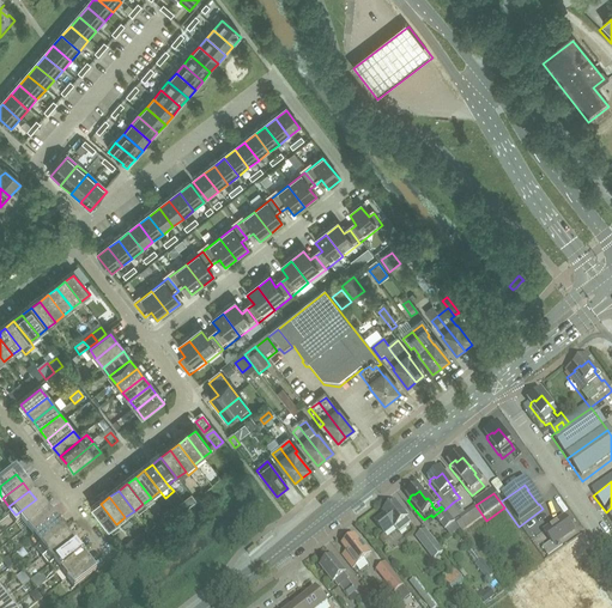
[(22,524),(43,509),(36,499),(16,515),(11,520),(17,528),(22,524)]
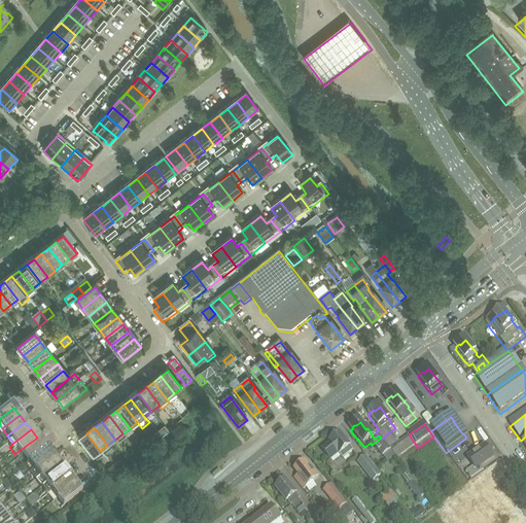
[(86,433),(79,440),(93,457),(100,451),(86,433)]
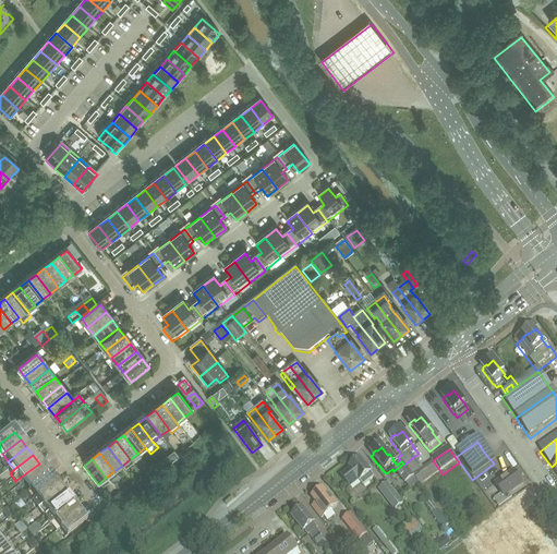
[(45,471),(39,464),(20,478),(26,485),(45,471)]
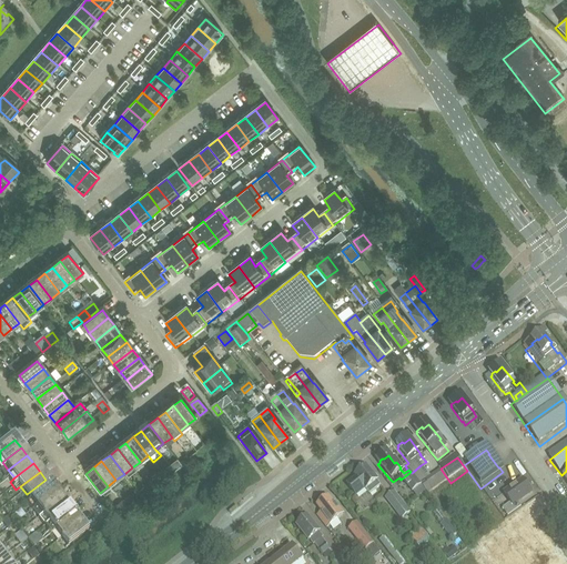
[(348,489),(357,501),(366,493),(366,494),(367,494),(371,500),(382,491),(378,485),(367,472),(356,481),(357,482),(348,489)]
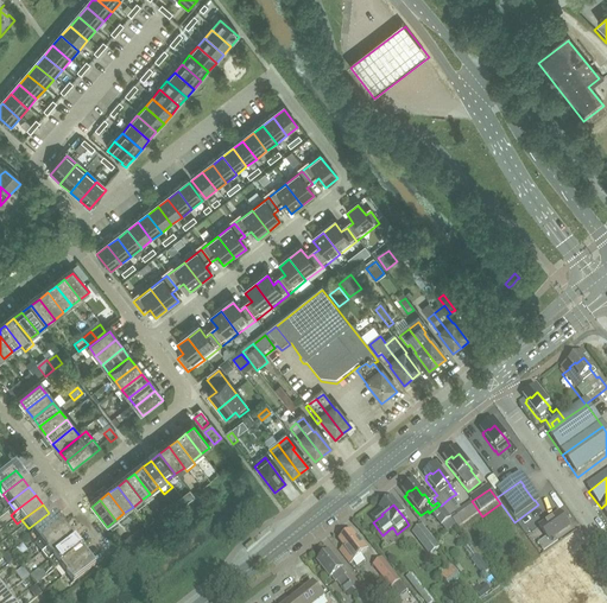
[(454,522),(453,521),(440,505),(429,513),(443,531),(453,524),(454,522)]
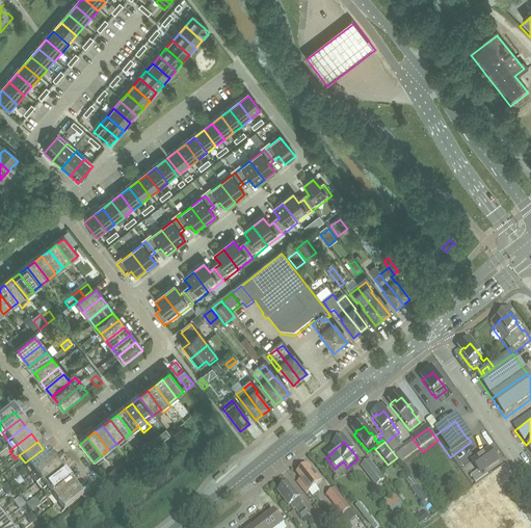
[(414,444),(405,449),(396,456),(397,457),(396,458),(400,464),(401,466),(405,463),(420,453),(414,444)]
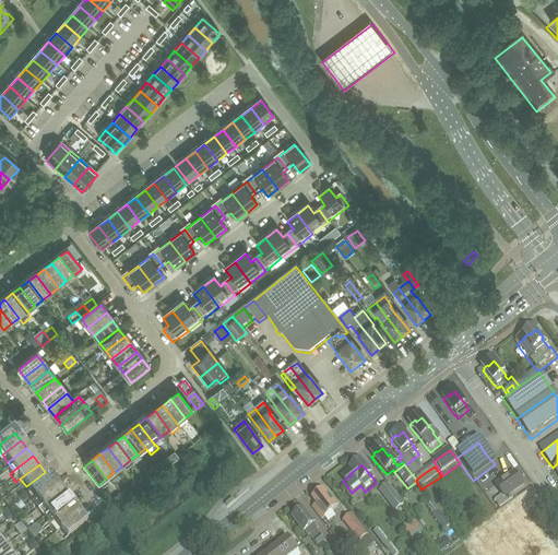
[(51,480),(45,472),(26,486),(33,494),(51,480)]
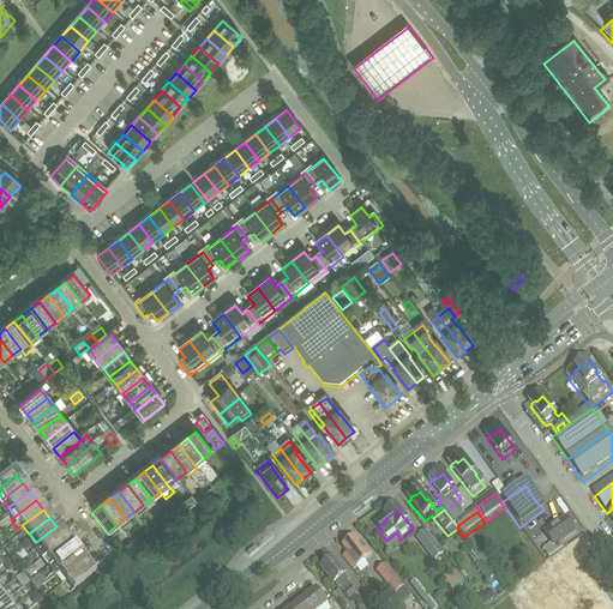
[(548,560),(550,562),(565,552),(562,547),(576,536),(575,534),(576,532),(576,531),(571,525),(570,524),(569,525),(566,523),(546,537),(553,548),(551,549),(545,554),(548,560)]
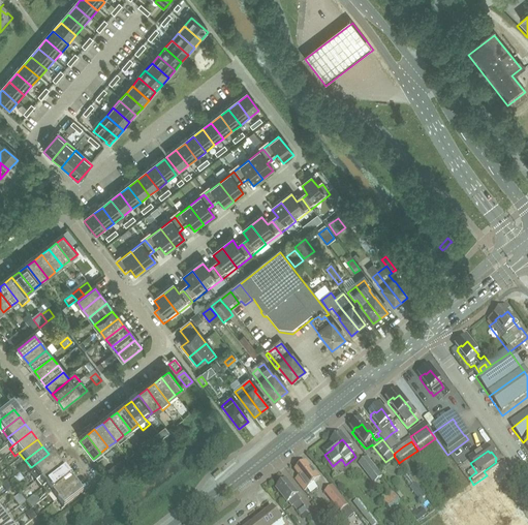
[(36,474),(54,461),(49,454),(31,467),(26,471),(31,479),(36,474)]
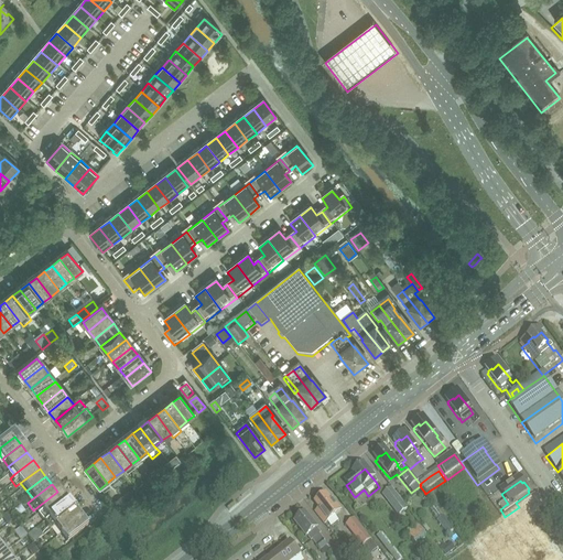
[(64,499),(57,492),(39,506),(45,514),(64,499)]
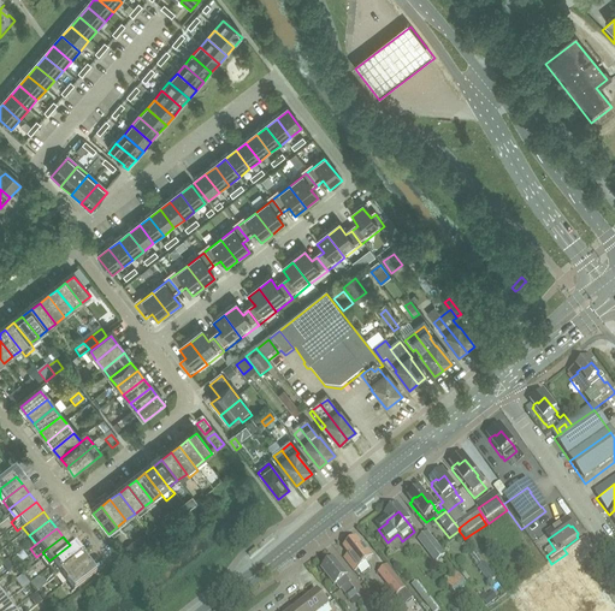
[(439,551),(429,538),(419,545),(437,568),(447,561),(439,551)]
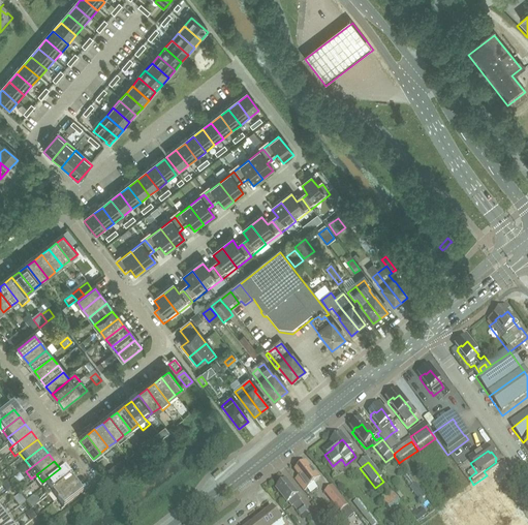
[(306,467),(302,471),(300,470),(298,472),(298,474),(297,475),(306,488),(309,492),(320,483),(317,480),(317,479),(313,473),(312,474),(306,467)]
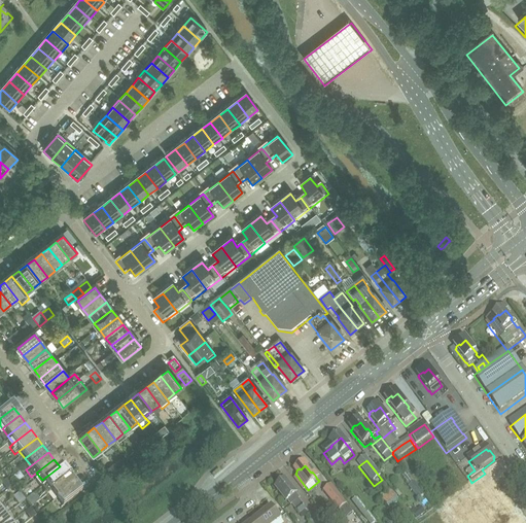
[(65,474),(60,466),(42,480),(47,488),(65,474)]
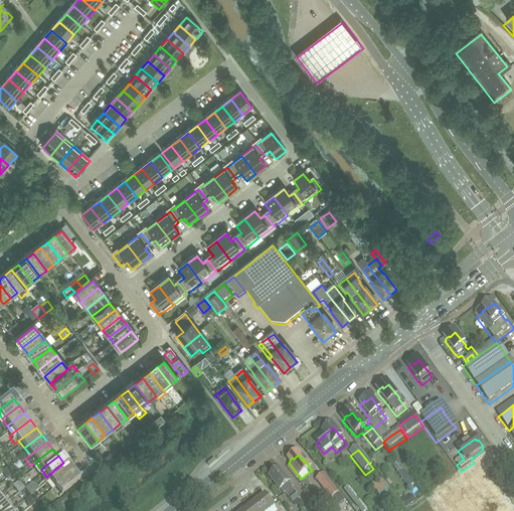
[(108,468),(115,463),(111,457),(104,462),(108,468)]
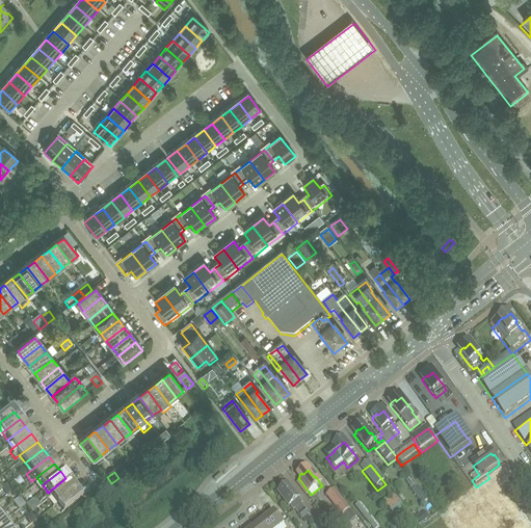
[(72,485),(65,478),(48,493),(54,500),(72,485)]
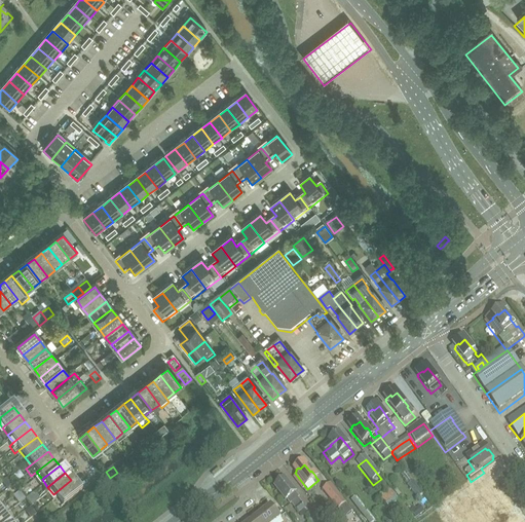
[(76,488),(71,480),(53,494),(59,501),(76,488)]
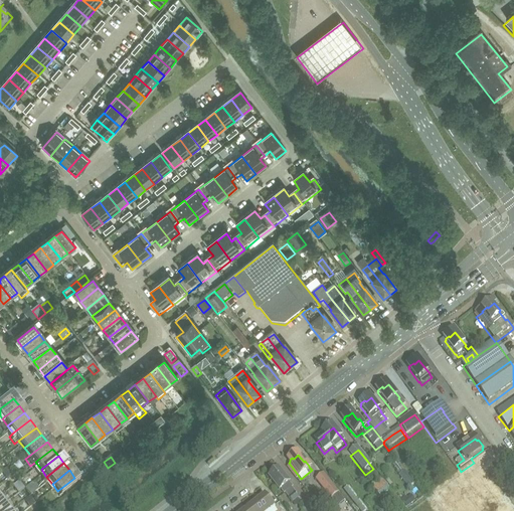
[(9,472),(3,476),(8,483),(14,478),(9,472)]
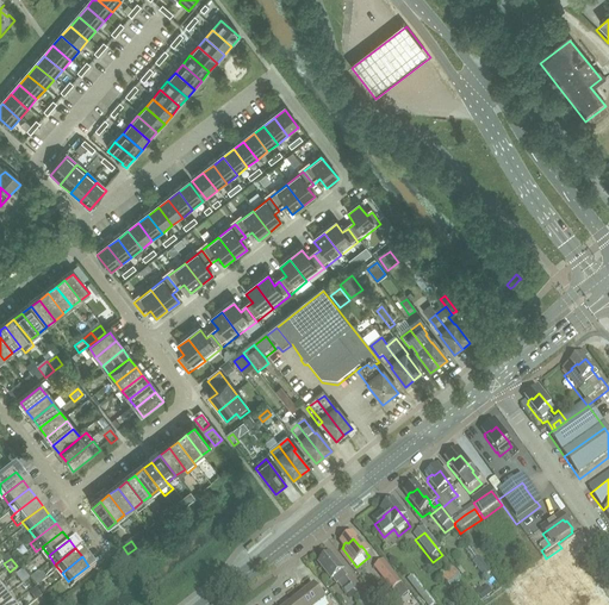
[(333,560),(327,563),(324,563),(321,566),(321,568),(319,569),(333,585),(334,584),(337,590),(339,588),(348,600),(355,594),(347,582),(347,581),(343,577),(345,575),(333,560)]
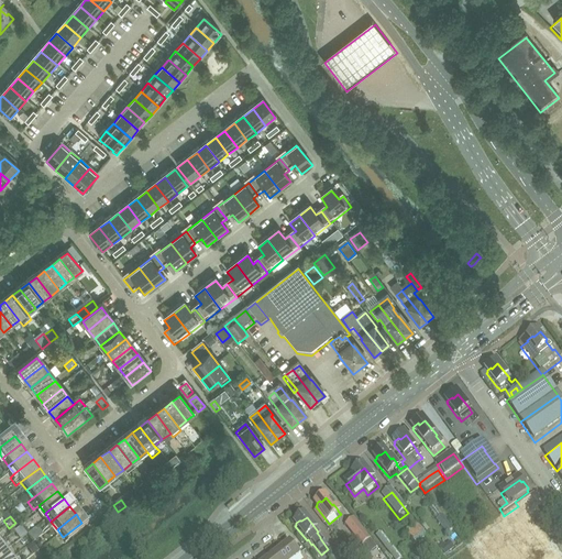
[(453,533),(443,518),(437,523),(448,537),(453,533)]
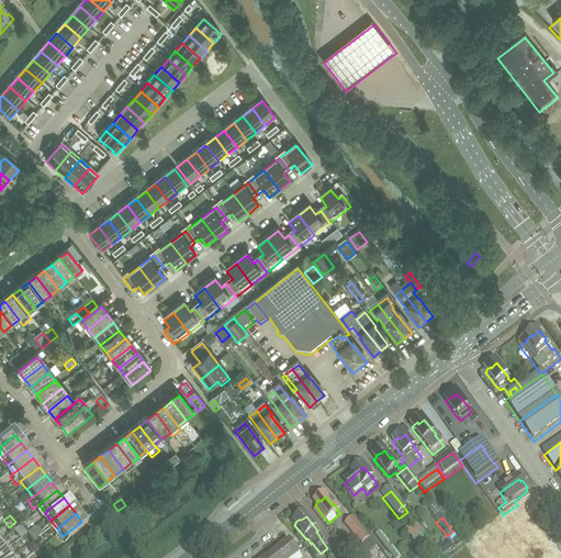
[(354,520),(345,527),(362,548),(371,542),(354,520)]
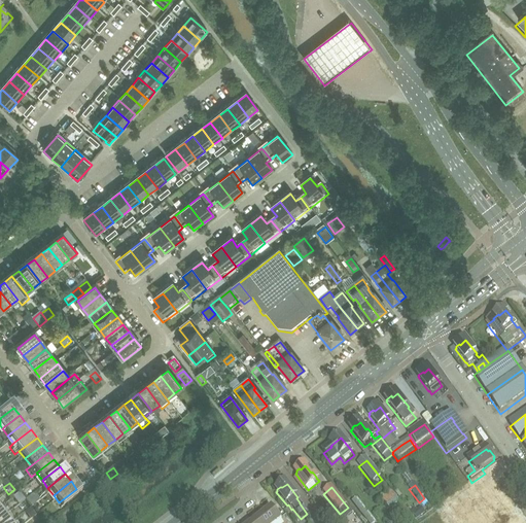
[(82,496),(76,489),(59,502),(65,510),(82,496)]
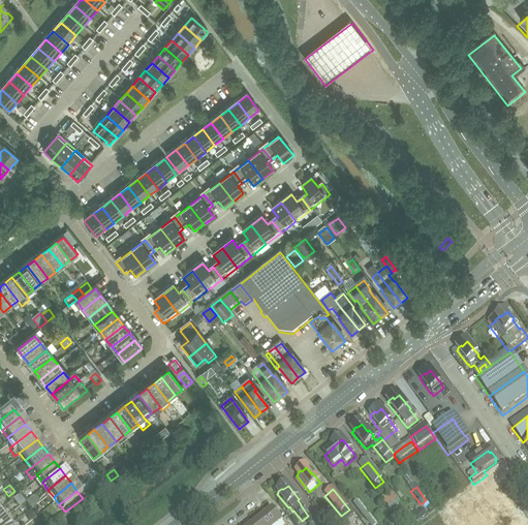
[(384,504),(393,515),(402,507),(394,496),(384,504)]
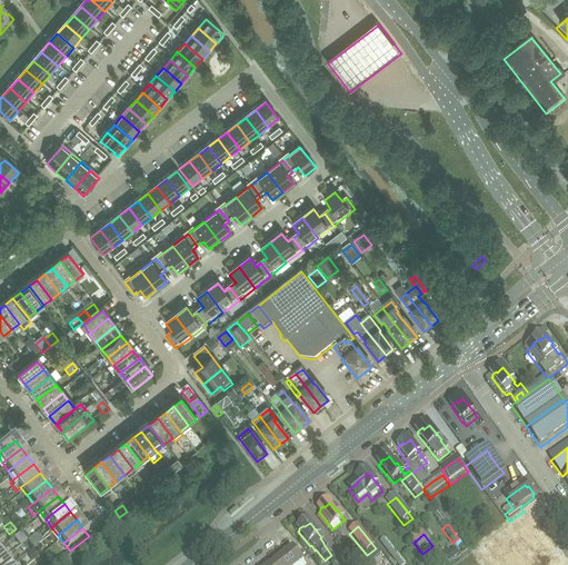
[(539,537),(522,548),(529,558),(546,546),(539,537)]
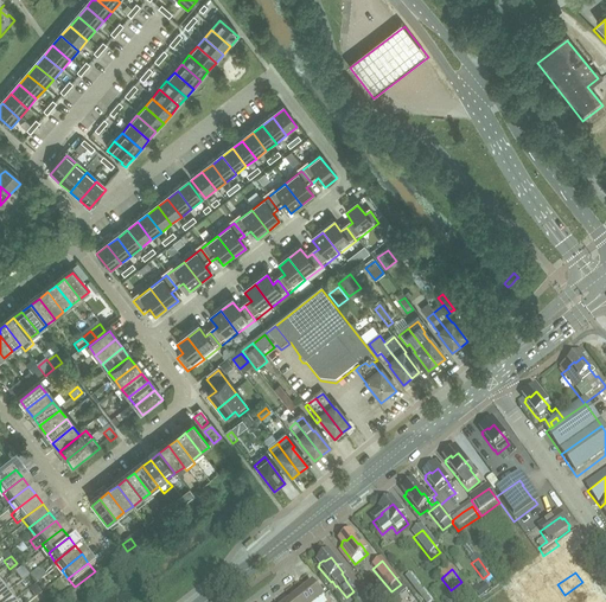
[(407,582),(422,601),(431,601),(412,577),(407,582)]
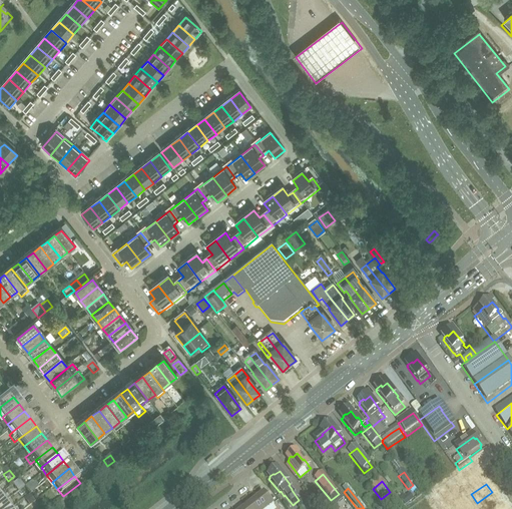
[(492,492),(477,503),(480,508),(486,508),(497,500),(492,492)]
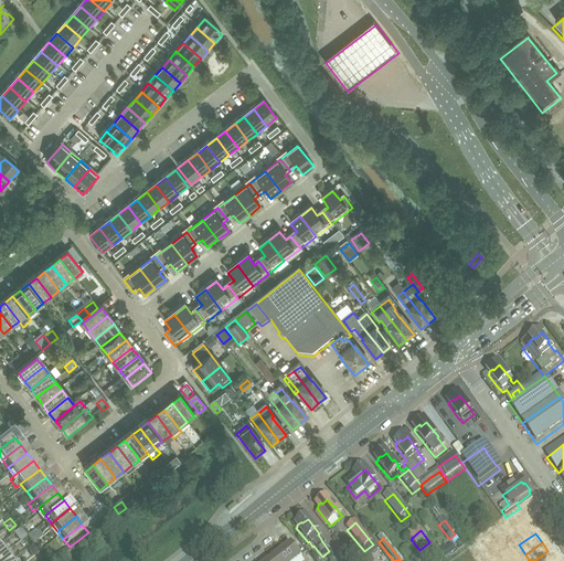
[(285,549),(280,553),(286,560),(301,560),(293,547),(286,552),(285,549)]
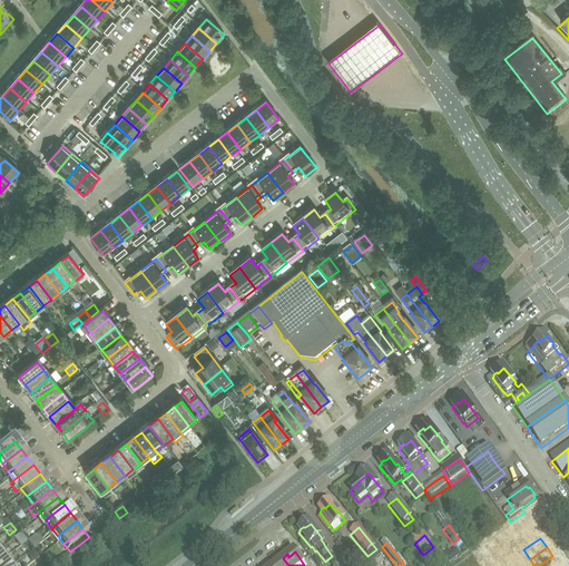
[(459,555),(450,562),(452,565),(454,565),(462,559),(459,555)]
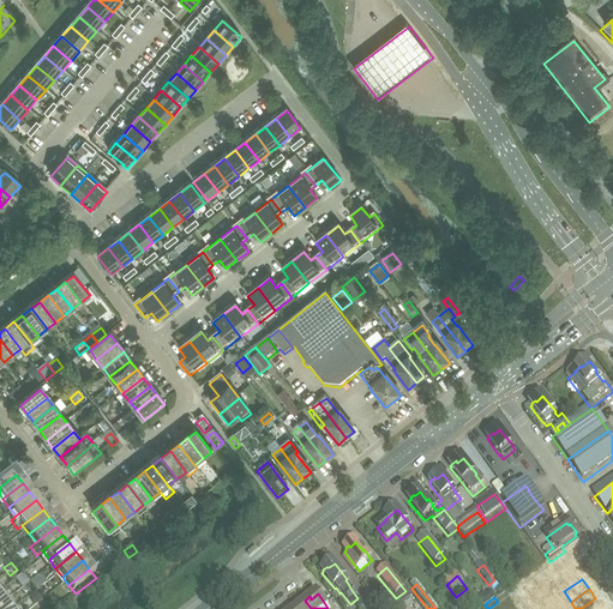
[(595,598),(582,608),(602,608),(595,598)]
